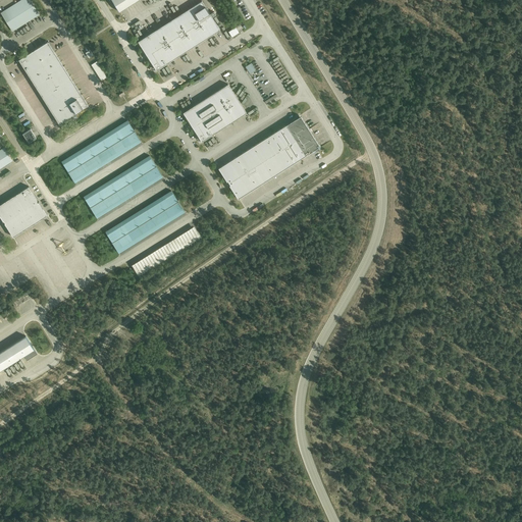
[(30,0),(20,0),(1,12),(12,31),(39,14),(30,0)]
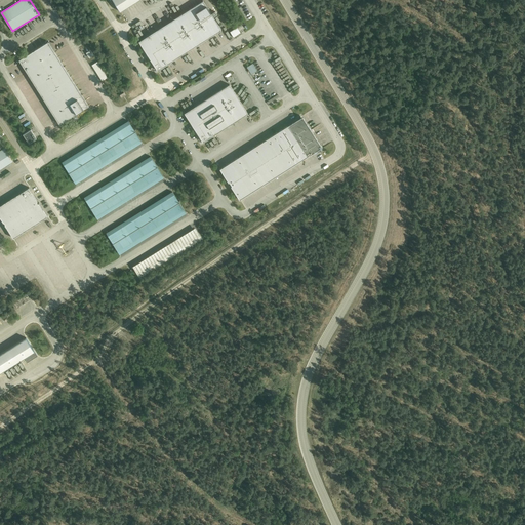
[(112,0),(120,11),(138,0),(112,0)]
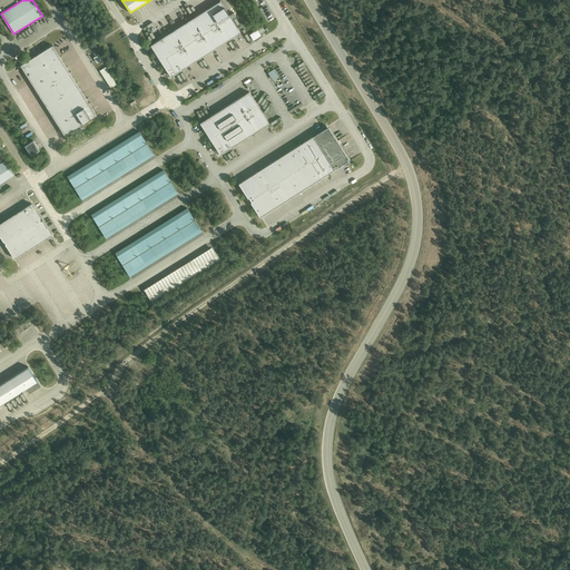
[(220,1),(150,45),(170,77),(241,32),(232,18),(236,16),(234,12),(229,15),(220,1)]
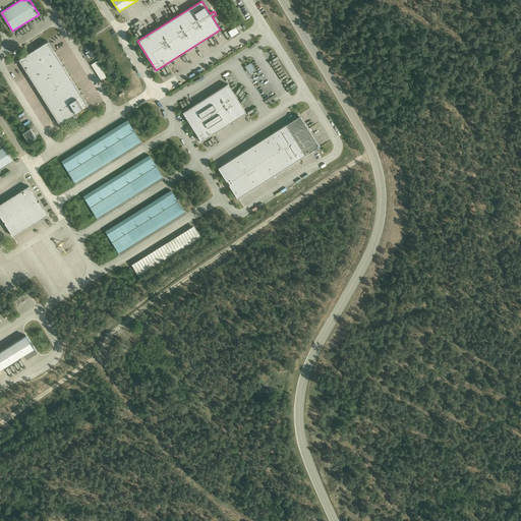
[(48,41),(19,59),(59,123),(72,115),(74,119),(77,117),(75,113),(88,105),(48,41)]
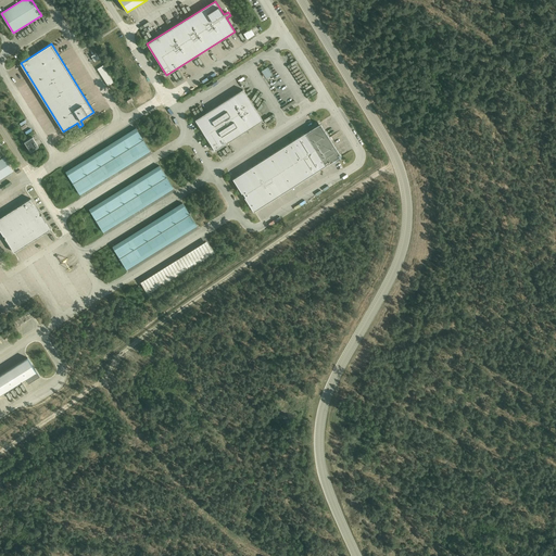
[(267,79),(273,75),(267,67),(262,71),(267,79)]
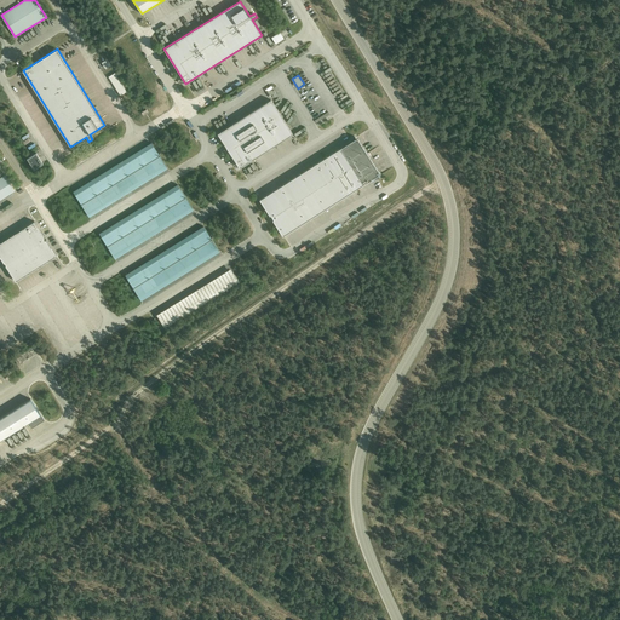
[(293,135),(271,99),(218,133),(240,168),(293,135)]
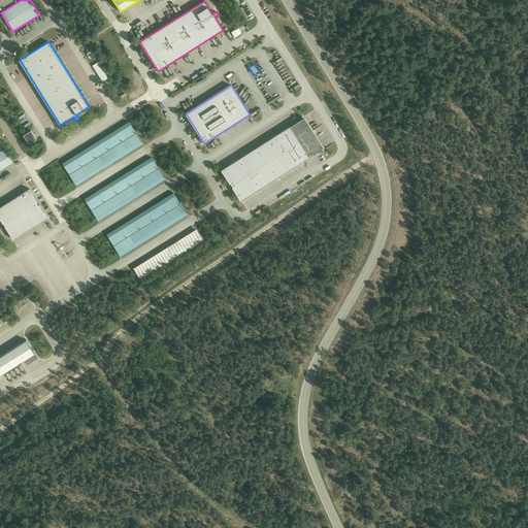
[(268,102),(269,104),(281,97),(279,95),(268,102)]
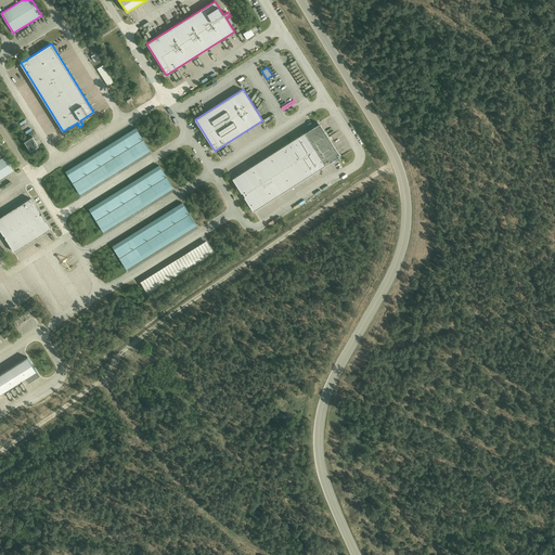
[(244,197),(253,211),(339,156),(319,124),(232,179),(242,193),(243,192),(245,196),(244,197)]
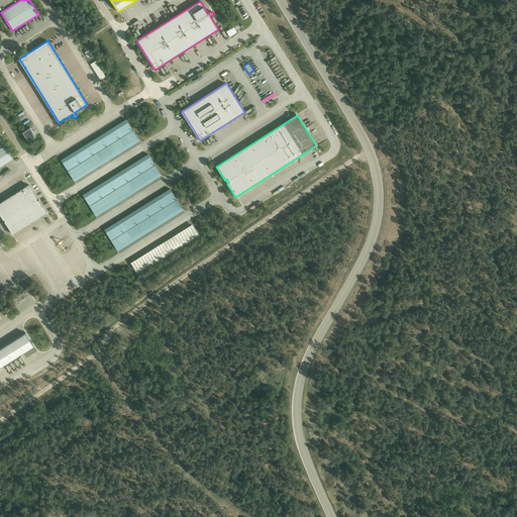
[(139,140),(126,119),(62,160),(75,181),(139,140)]
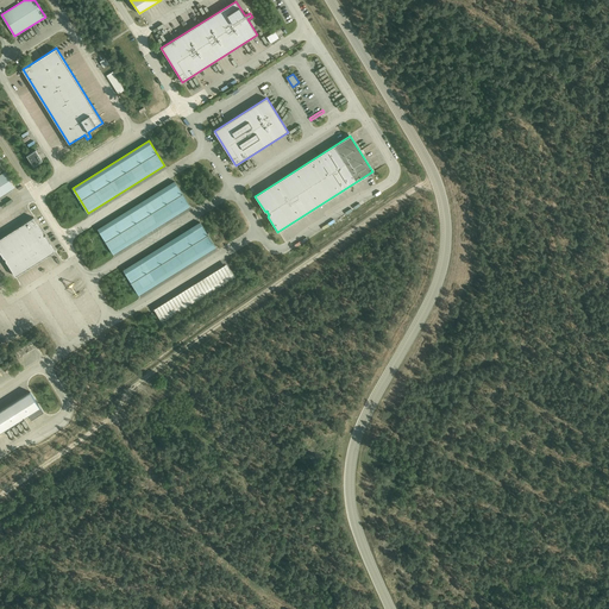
[(42,161),(36,150),(26,156),(33,167),(42,161)]
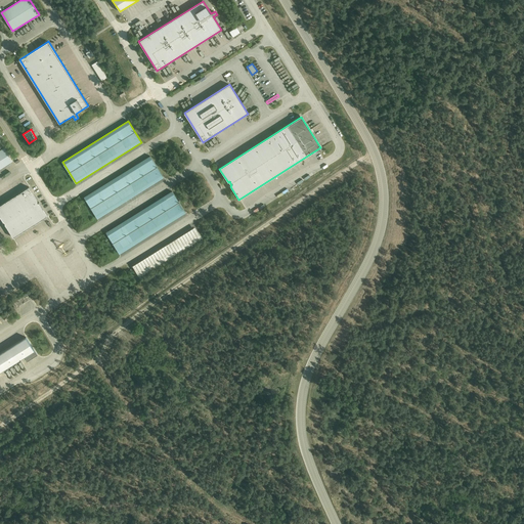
[(0,141),(0,168),(12,161),(0,141)]
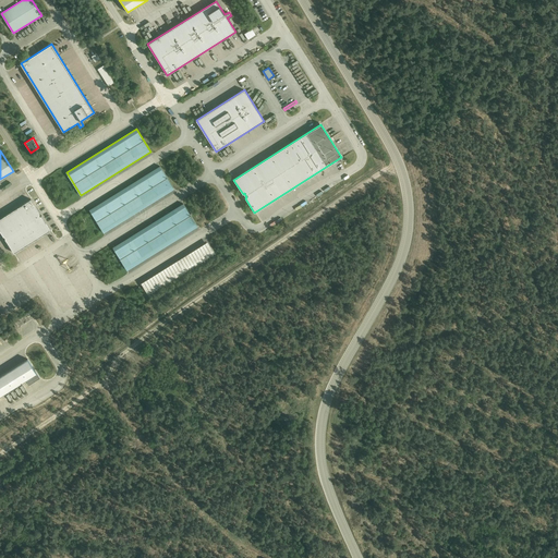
[(174,189),(160,166),(89,209),(104,232),(174,189)]
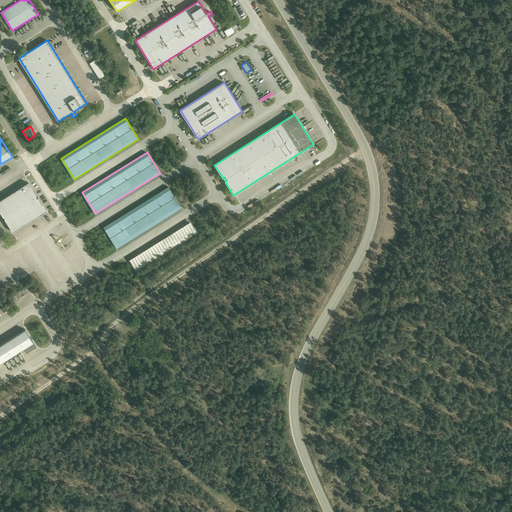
[(37,196),(28,183),(0,200),(0,211),(3,217),(4,216),(5,218),(5,219),(13,232),(46,211),(38,198),(37,198),(36,196),(37,196)]
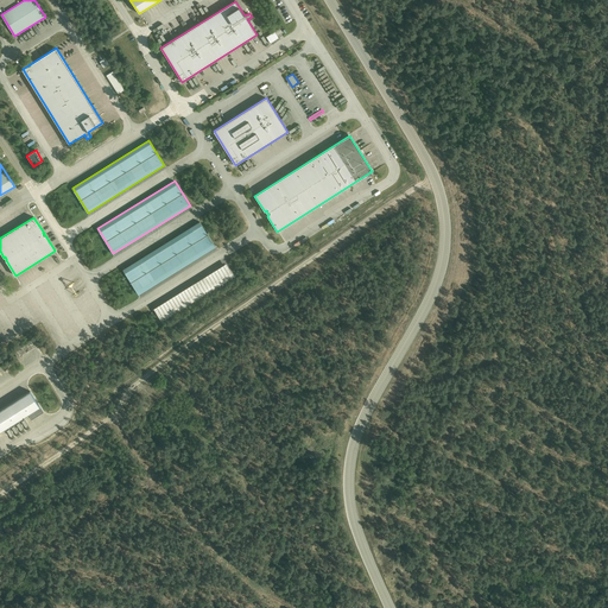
[(215,247),(200,222),(124,270),(139,295),(215,247)]
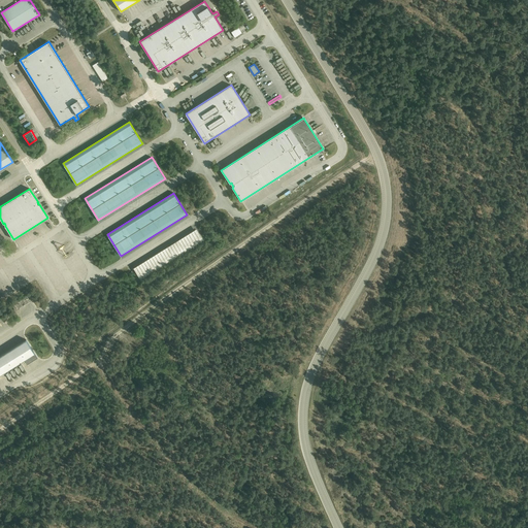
[(204,241),(196,229),(133,268),(141,281),(204,241)]
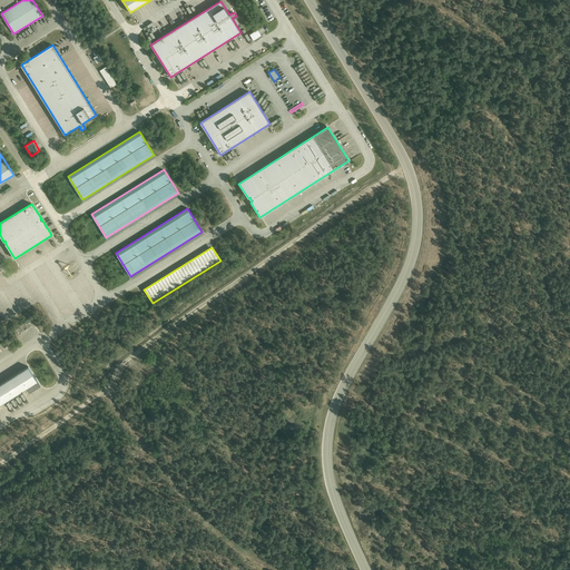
[(0,404),(27,389),(29,393),(40,386),(28,366),(0,383),(0,404)]
